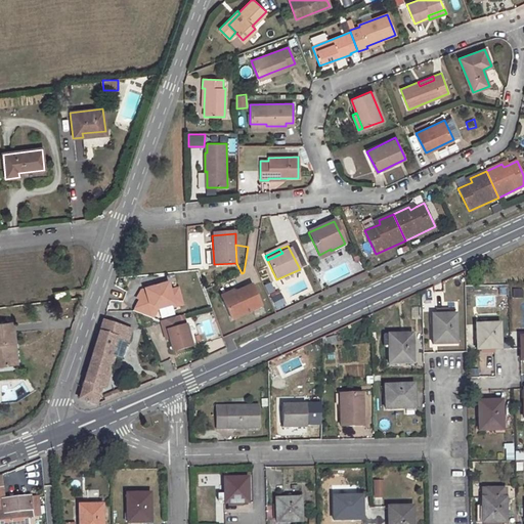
[(331,249),(319,255),(321,259),(333,254),(331,251),(331,249)]
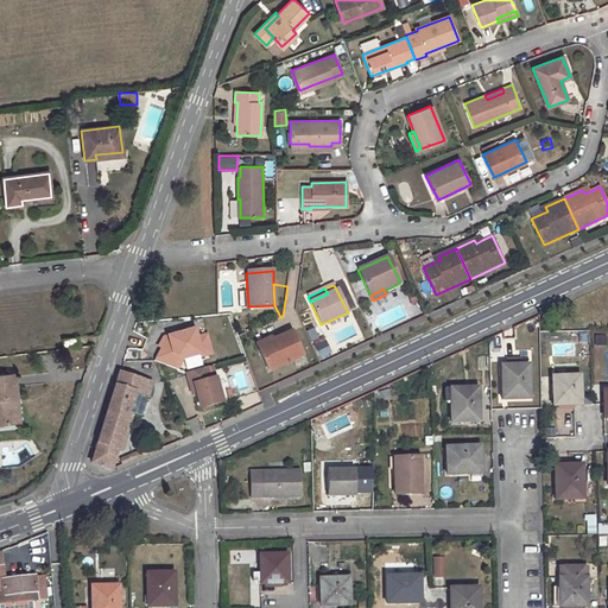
[(417,291),(409,295),(412,304),(420,301),(417,291)]
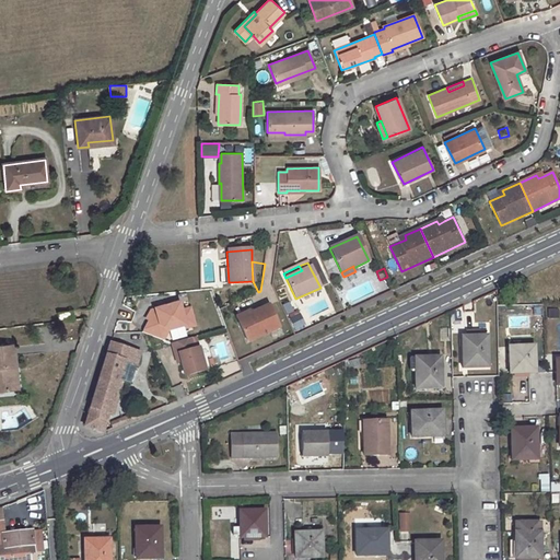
[(152,322),(144,333),(162,340),(168,331),(185,326),(186,328),(195,326),(189,308),(182,311),(178,303),(154,311),(159,323),(154,324),(152,322)]
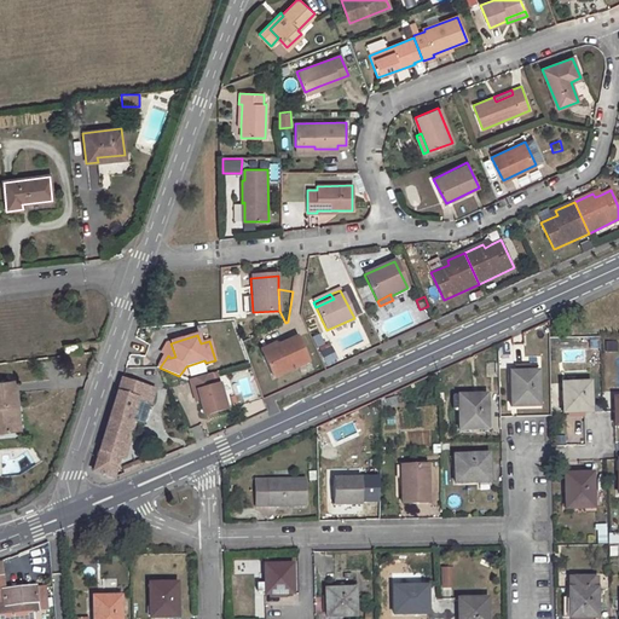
[(277,351),(262,357),(272,379),(308,363),(298,337),(276,348),(277,351)]
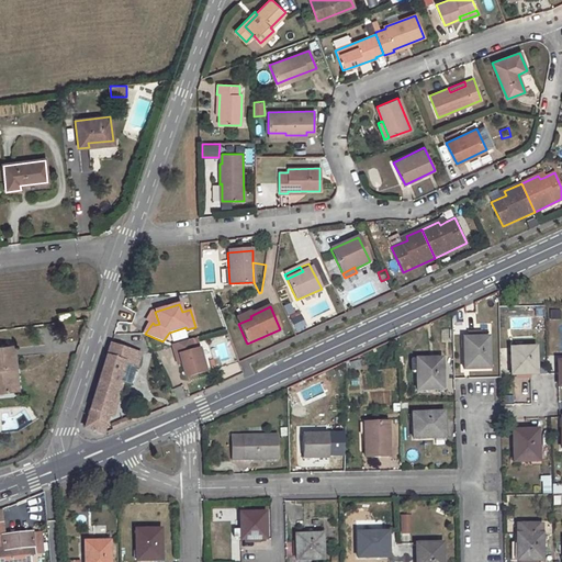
[(71,311),(58,313),(59,322),(72,321),(71,311)]
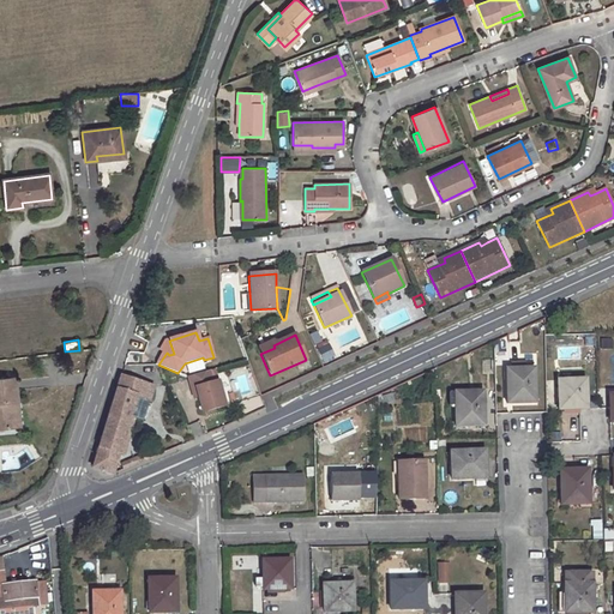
[(174,354),(169,341),(166,342),(161,351),(164,351),(155,363),(158,365),(167,353),(169,355),(174,354)]
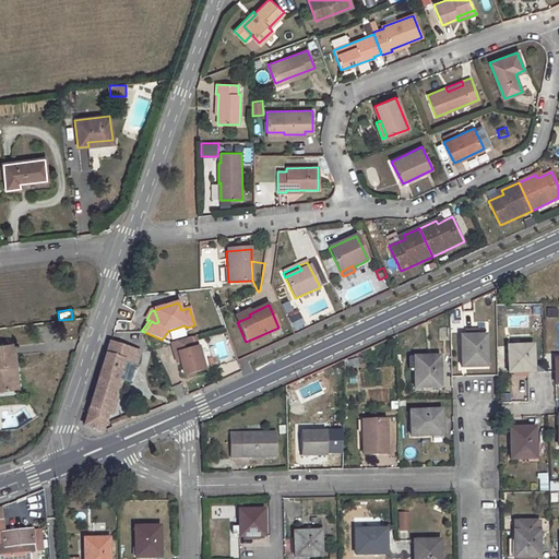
[(297,310),(287,314),(296,331),(306,326),(297,310)]
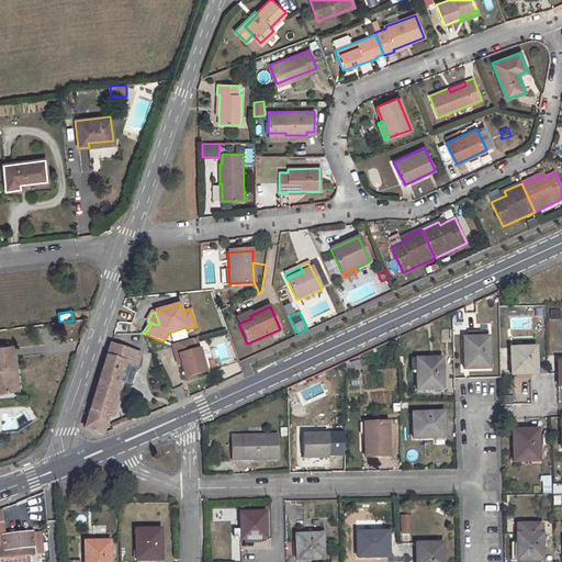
[(249,313),(236,318),(238,324),(251,318),(250,316),(249,313)]
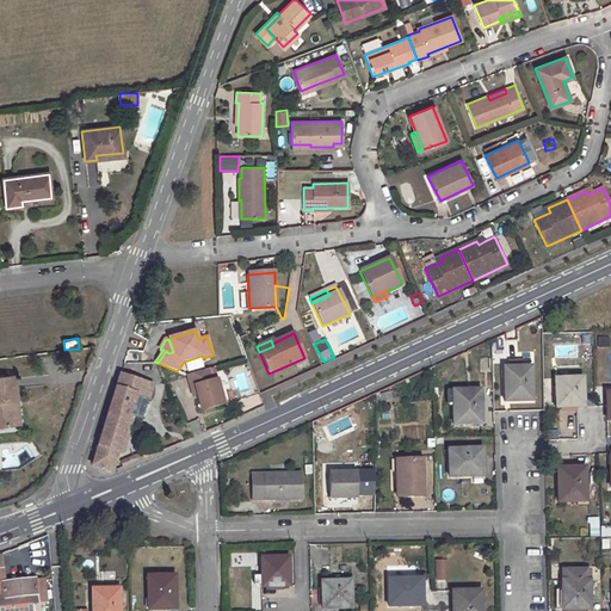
[(60,372),(74,368),(68,351),(54,356),(60,372)]
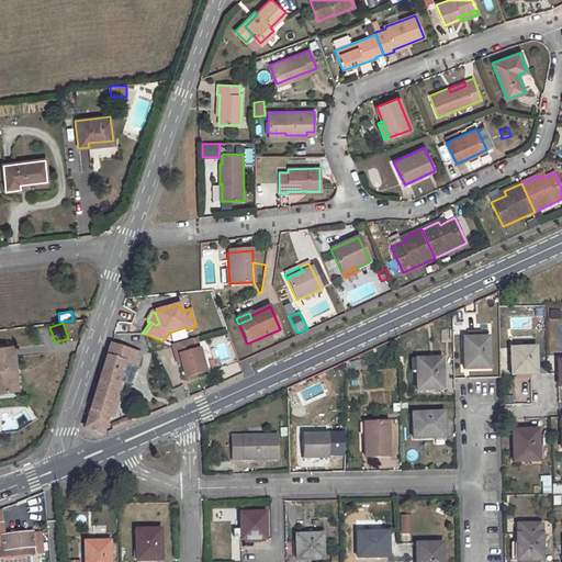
[(490,337),(464,338),(464,370),(490,369),(490,337)]
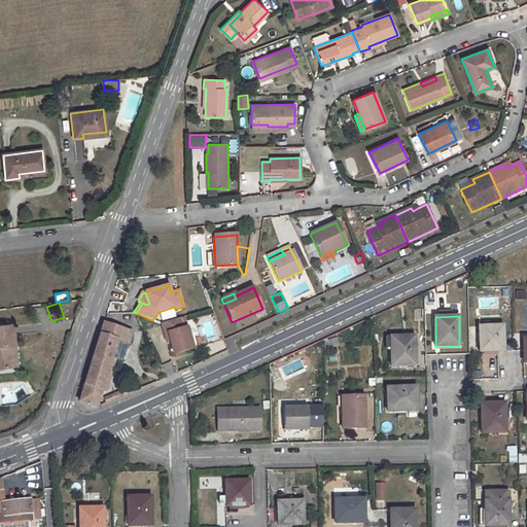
[(183,328),(180,318),(162,324),(166,335),(169,334),(171,341),(175,354),(194,349),(187,327),(183,328)]
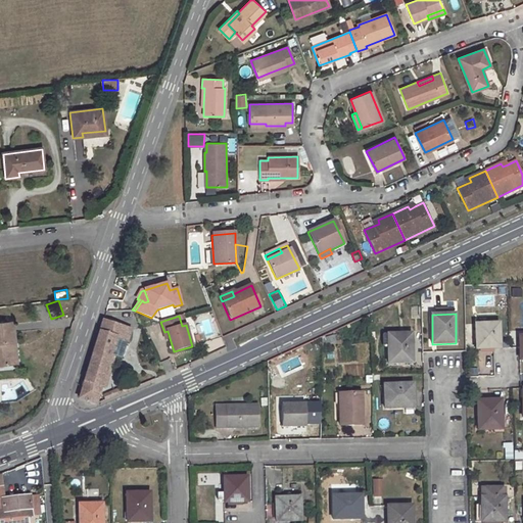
[(102,321),(79,399),(95,405),(100,386),(114,339),(126,343),(131,329),(102,321)]
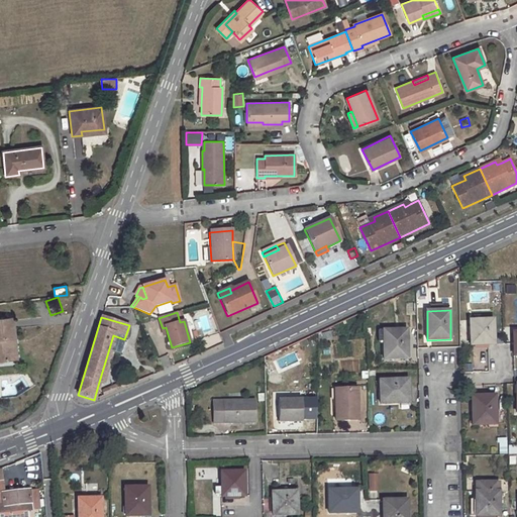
[(12,318),(0,319),(0,359),(11,358),(9,338),(13,337),(12,318)]
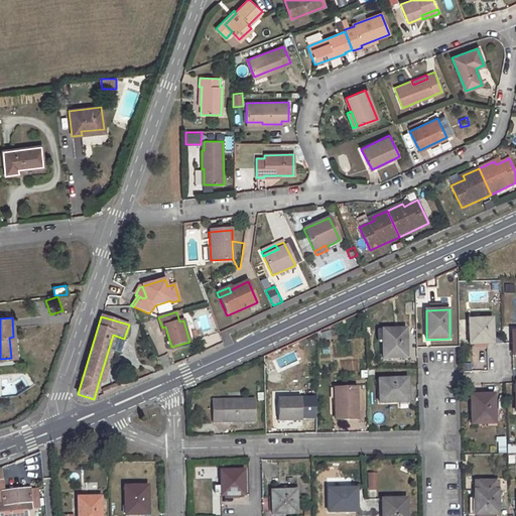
[(208,317),(198,320),(201,327),(209,324),(208,317)]
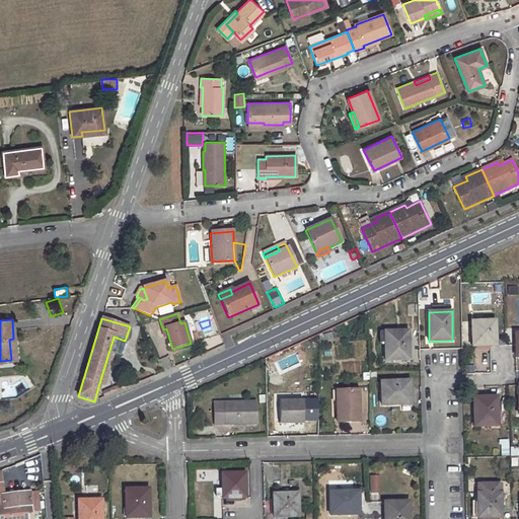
[(495,320),(471,321),(472,347),(496,346),(495,320)]
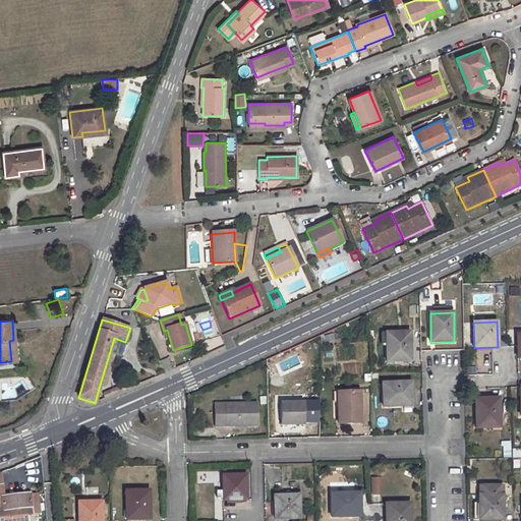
[(409,333),(386,334),(386,344),(387,362),(410,361),(409,333)]
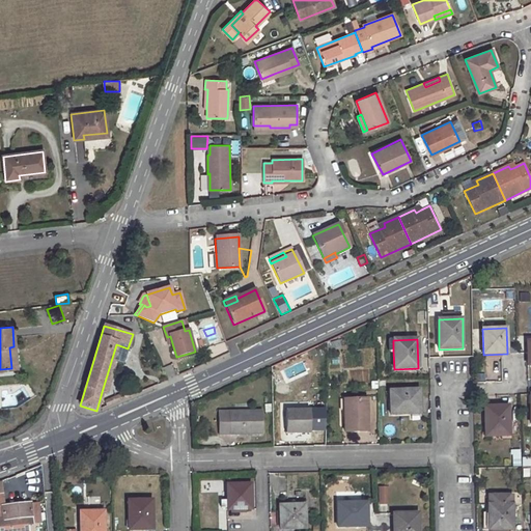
[(116,344),(102,392),(107,393),(117,361),(123,363),(128,348),(116,344)]
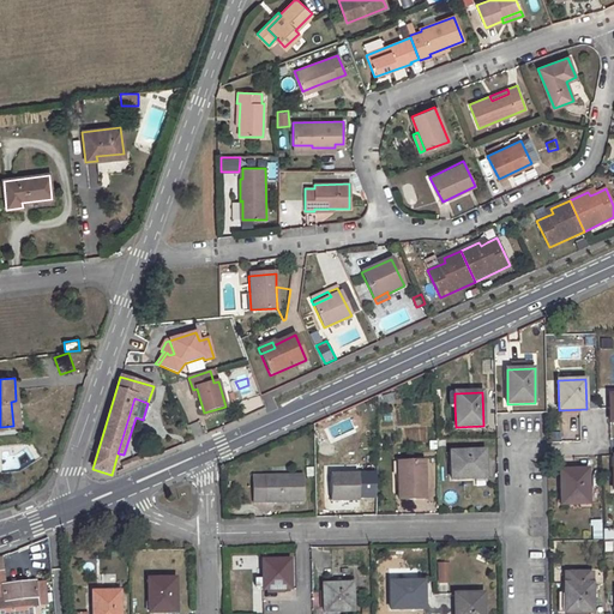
[(485,450),(451,451),(452,480),(486,479),(485,450)]
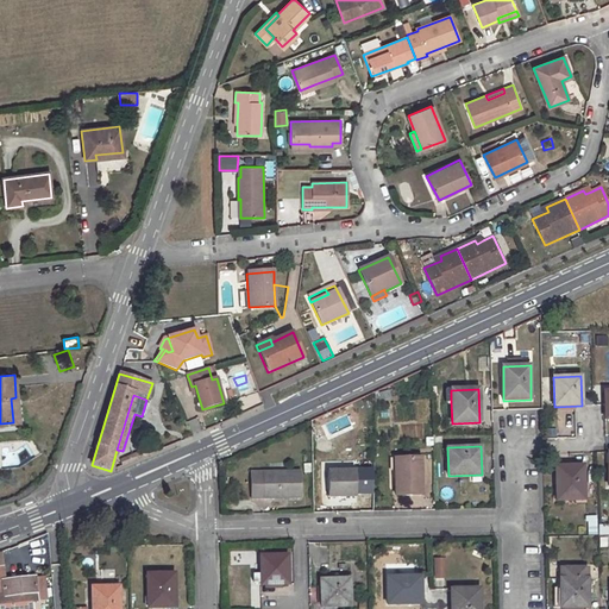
[(420,457),(395,457),(396,496),(420,496),(420,457)]
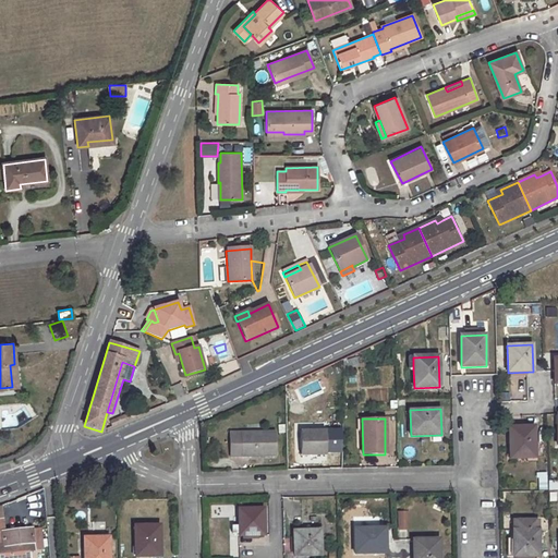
[(534,426),(509,427),(509,458),(535,458),(534,426)]
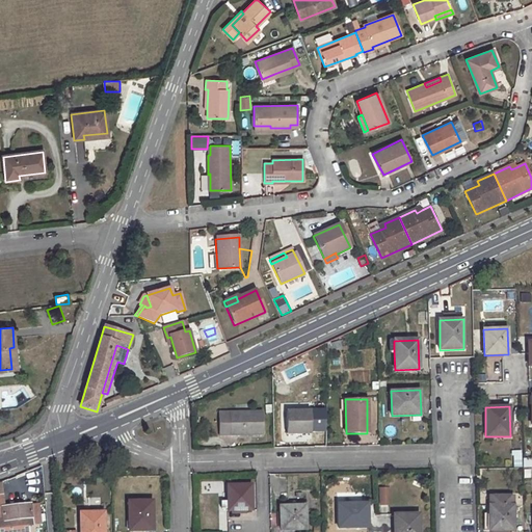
[(311,410),(286,411),(286,433),(311,434),(311,410)]
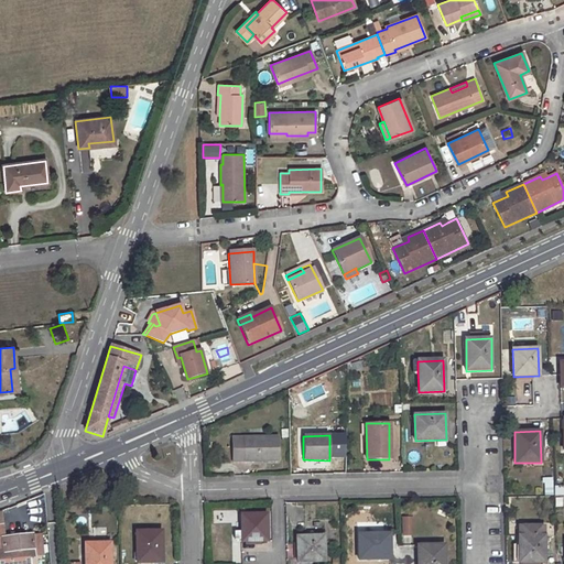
[(278,436),(242,437),(231,437),(232,462),(243,462),(279,461),(278,436)]
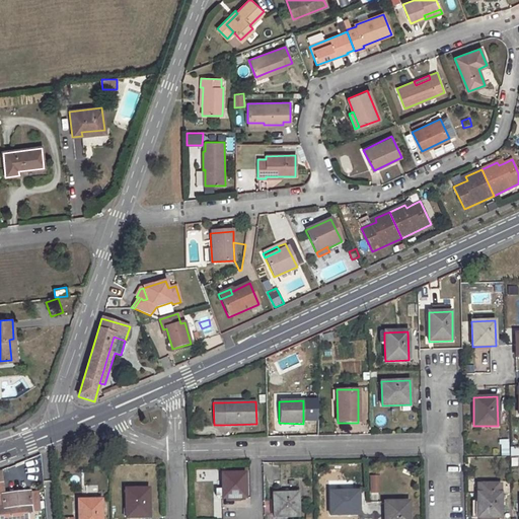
[(509,439),(501,439),(501,456),(509,456),(509,439)]
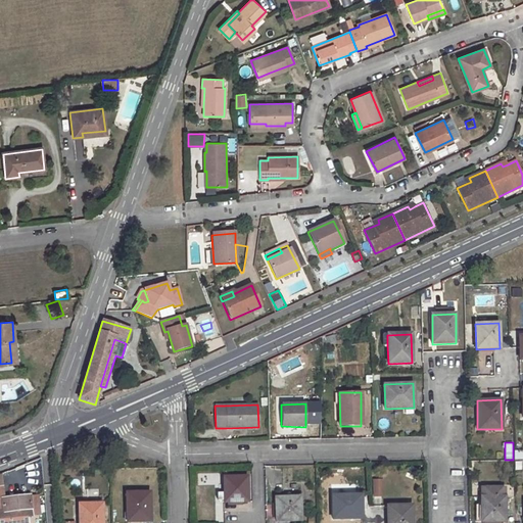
[(246,476),(224,476),(224,492),(224,501),(224,502),(247,502),(246,476)]
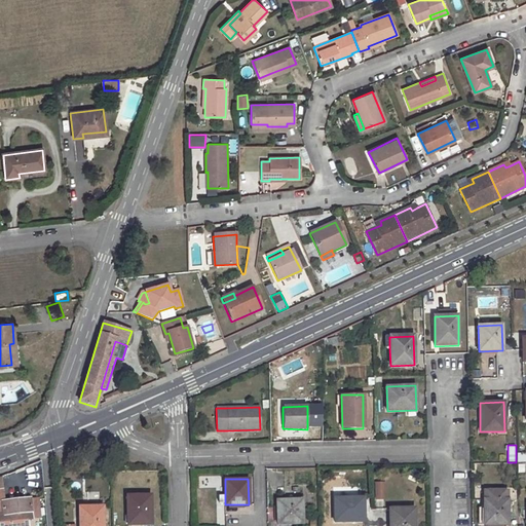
[(386,499),(386,482),(375,482),(375,499),(386,499)]
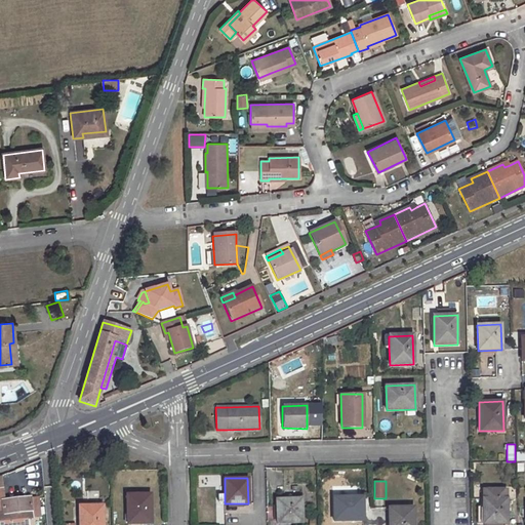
[(506,490),(483,489),(483,498),(482,498),(483,523),(507,524),(507,498),(506,498),(506,490)]
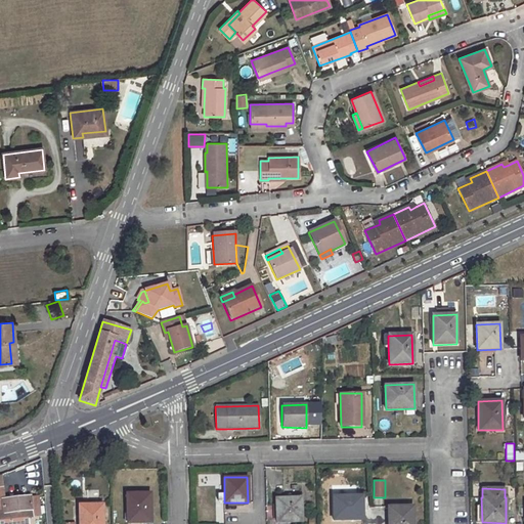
[(149,493),(126,494),(127,523),(150,522),(149,493)]
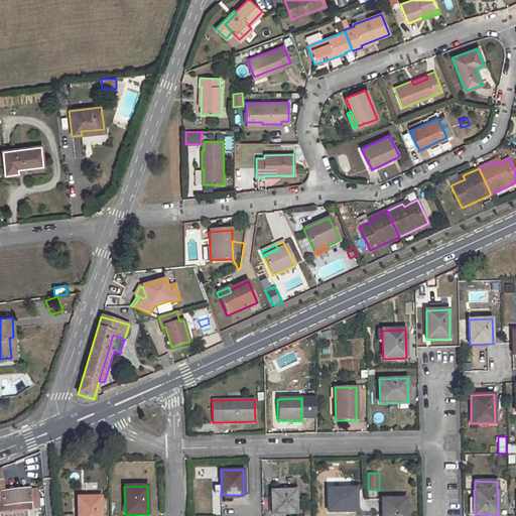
[(356,488),(328,488),(328,512),(357,511),(356,488)]
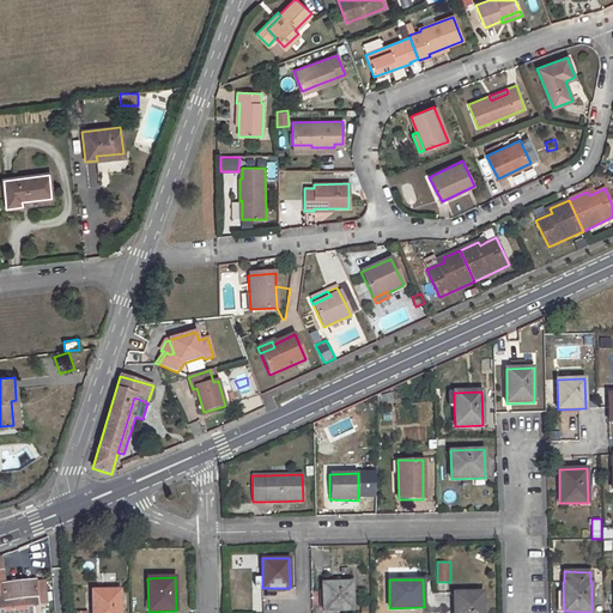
[(5,584),(2,584),(4,600),(0,600),(0,612),(28,612),(32,612),(31,605),(37,605),(36,604),(35,582),(35,581),(5,584)]
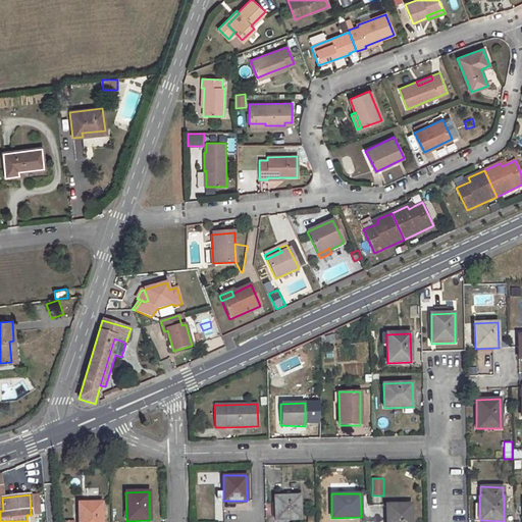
[(31,514),(39,513),(38,494),(30,496),(31,514)]
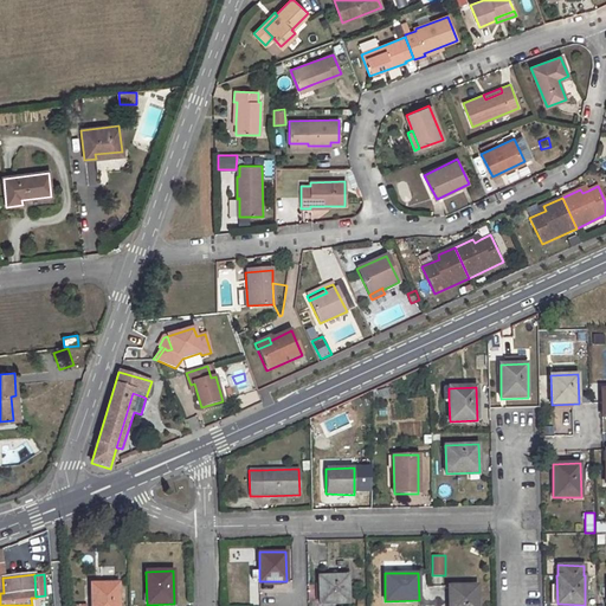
[(347,575),(318,577),(318,604),(347,603),(347,575)]
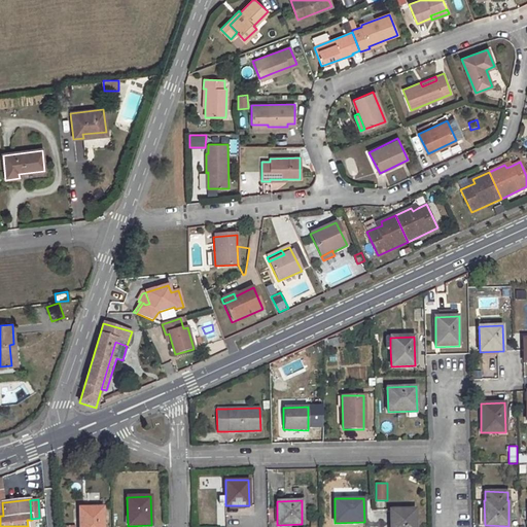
[(103,526),(102,507),(79,508),(79,526),(103,526)]
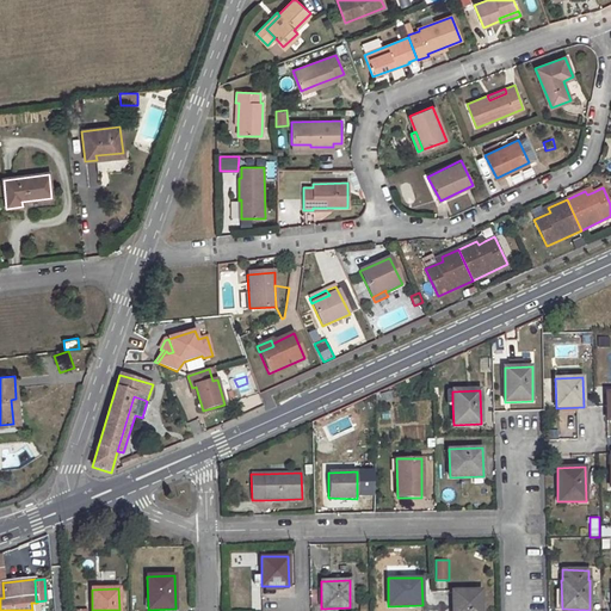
[(481,610),(480,590),(452,591),(451,610),(481,610)]
